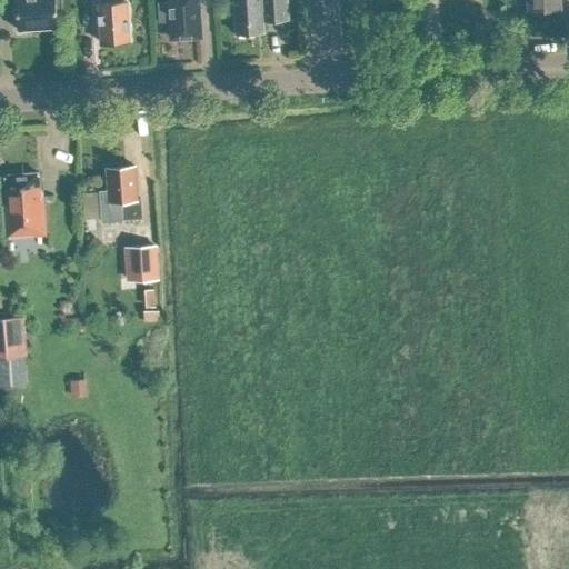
[(15,0),(18,28),(57,26),(56,8),(63,7),(62,0),(15,0)]
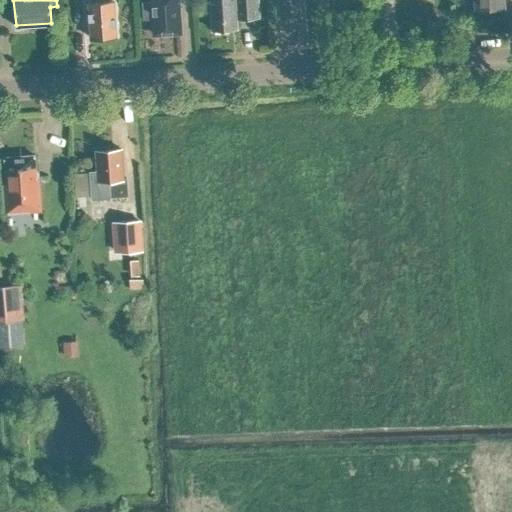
[(90,37),(116,35),(113,0),(92,0),(93,1),(88,1),(90,37)]
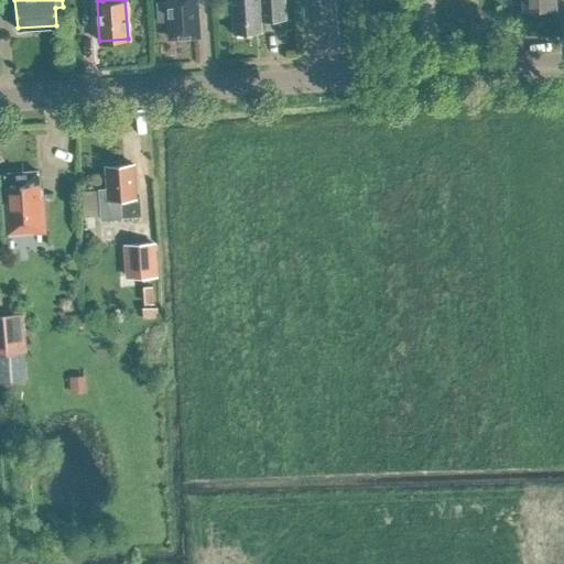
[(165,0),(165,1),(156,1),(158,20),(166,20),(170,20),(171,35),(173,35),(173,39),(185,38),(185,35),(197,34),(196,19),(198,18),(197,0),(165,0)]
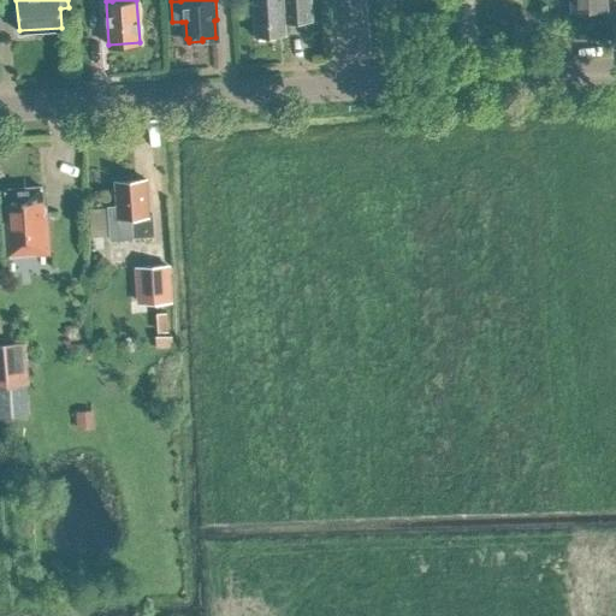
[(252,0),(255,35),(285,33),(284,22),(312,19),(311,0),(252,0)]
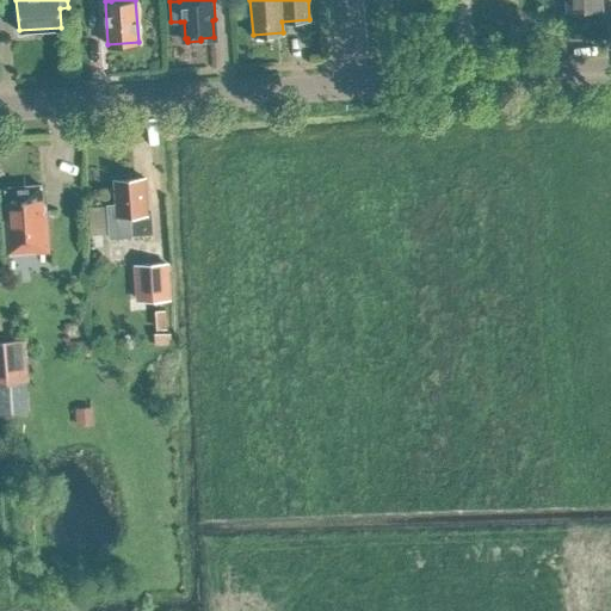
[(147,211),(144,177),(113,179),(116,202),(106,203),(109,236),(130,235),(130,234),(152,233),(150,211),(147,211)]
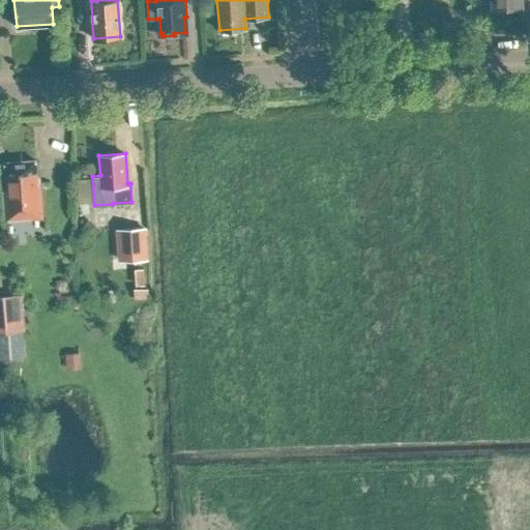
[(37,182),(35,159),(4,162),(5,184),(3,184),(6,222),(43,218),(40,182),(37,182)]
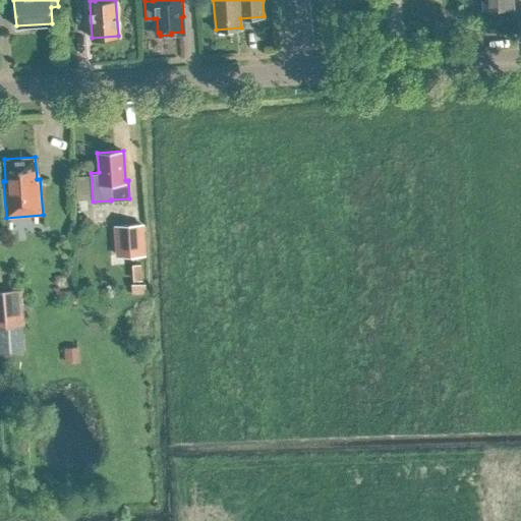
[(113,251),(126,250),(139,249),(137,224),(112,226),(113,251)]
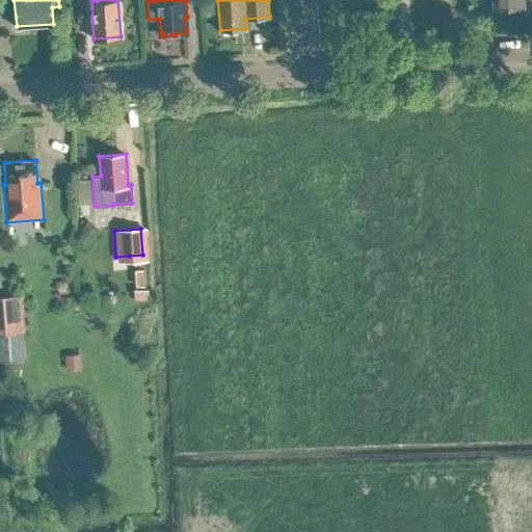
[(149,290),(132,290),(133,301),(149,301),(149,290)]
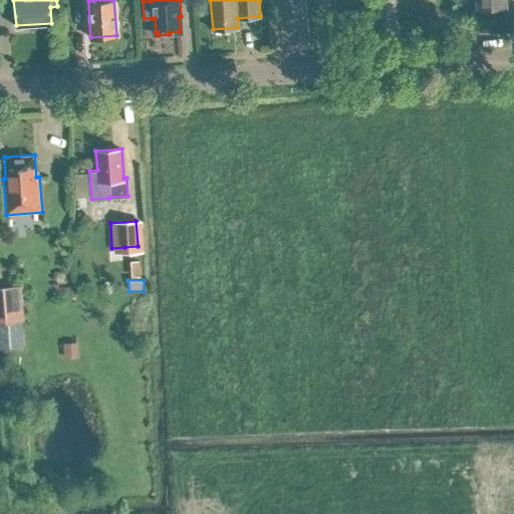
[(0,322),(14,321),(11,285),(0,286),(0,322)]
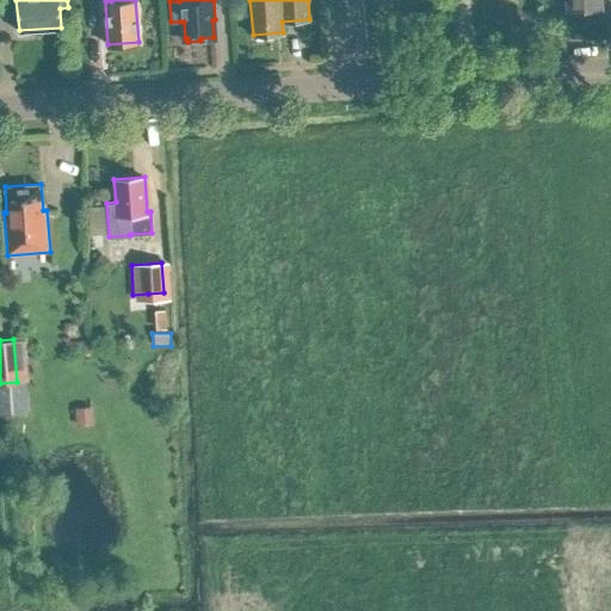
[(93,424),(92,405),(74,406),(76,425),(93,424)]
